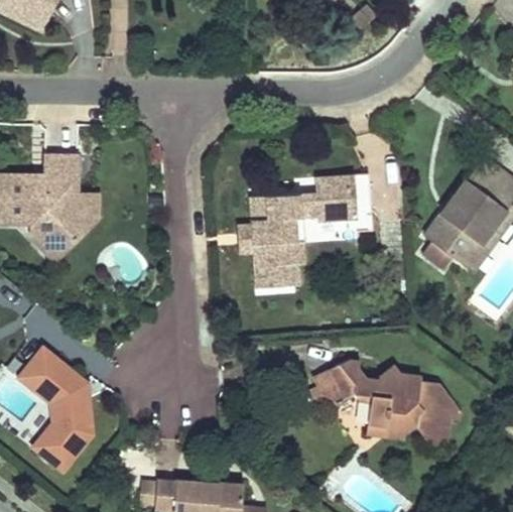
[(0,0),(0,6),(43,29),(56,0),(0,0)]
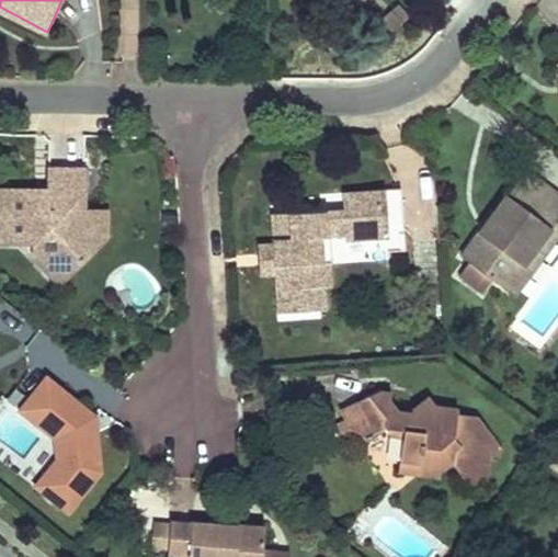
[(557,184),(528,162),(462,250),(519,293),(557,240),(557,184)]
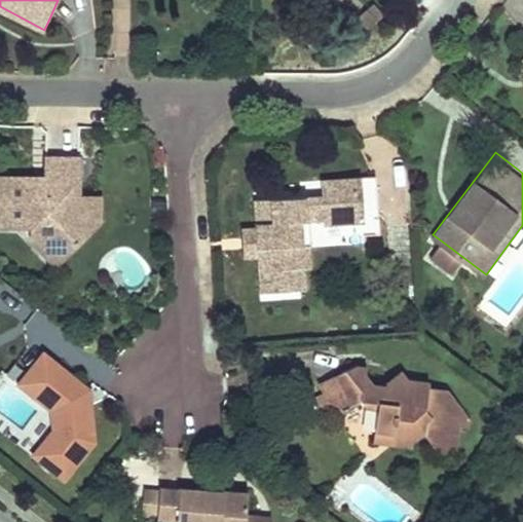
[(78,156),(44,157),(44,177),(44,191),(32,191),(32,178),(0,177),(0,227),(29,227),(29,241),(68,241),(72,247),(100,220),(100,198),(78,197),(78,156)]
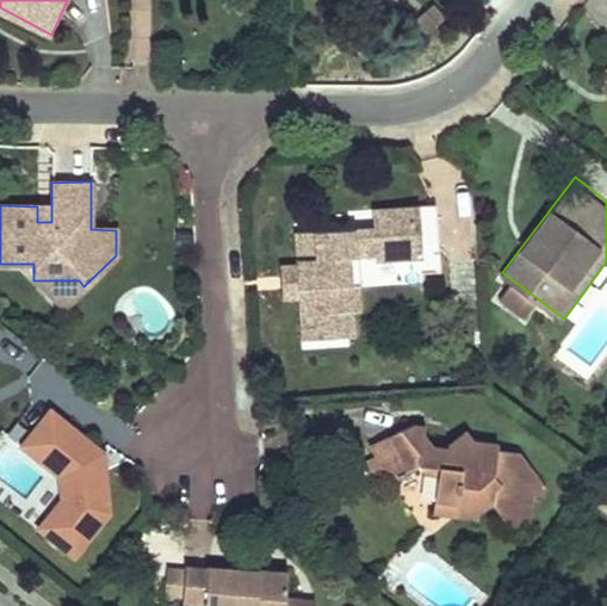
[(51,205),(37,206),(37,222),(51,222),(51,205)]
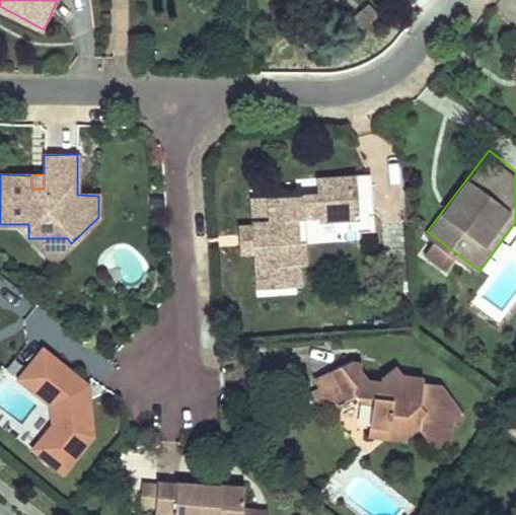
[(374,221),(373,175),(339,177),(341,193),(320,194),(252,198),(253,226),(255,255),(258,290),(296,288),(295,263),(301,262),(298,216),(318,216),(319,223),(374,221)]
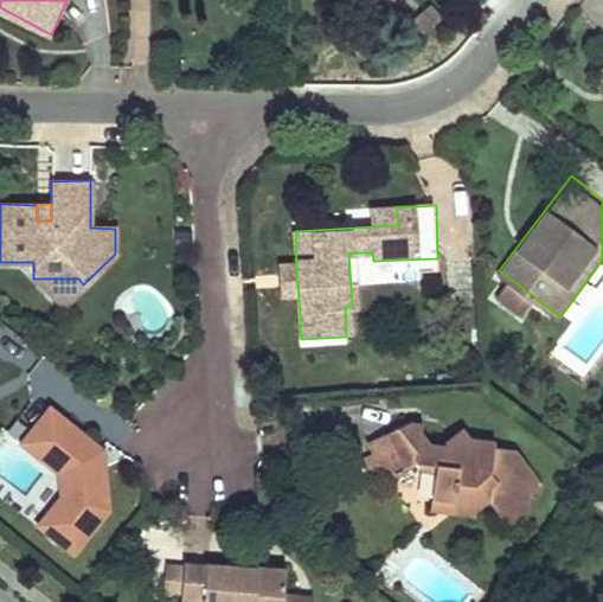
[(396,207),(372,207),(374,226),(398,225),(396,207)]
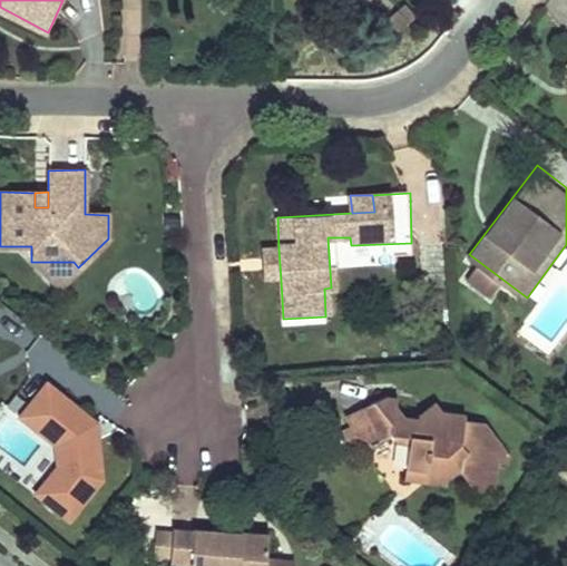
[(351,245),(350,237),(328,237),(331,288),(338,288),(336,246),(351,245)]
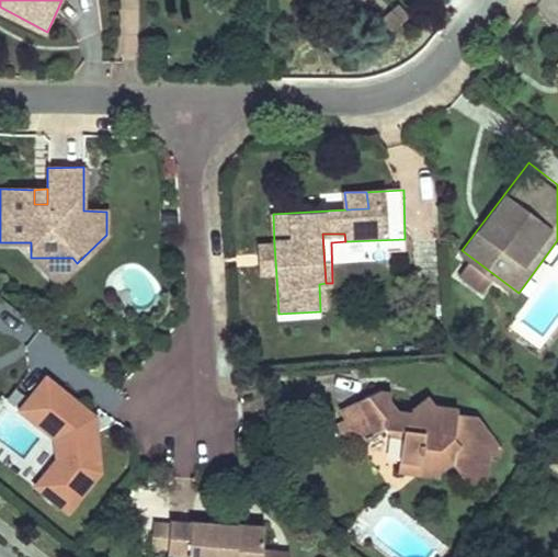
[(274,245),(259,245),(262,276),(276,276),(274,245)]
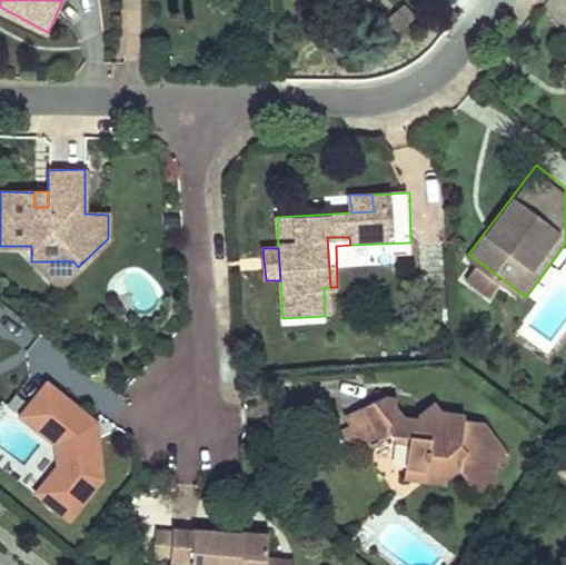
[(73,261),(31,261),(58,287),(78,267),(73,261)]
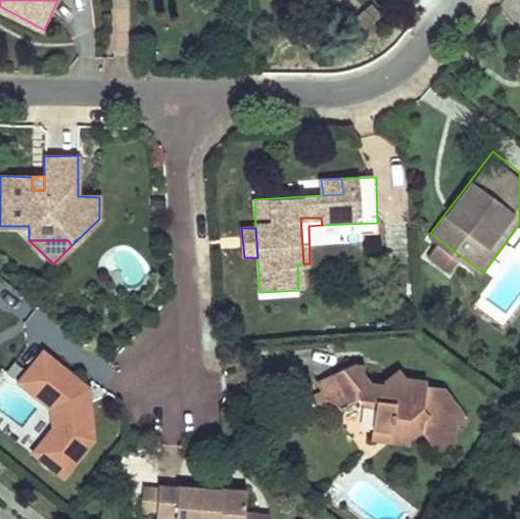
[(303,264),(297,265),(298,290),(305,289),(303,264)]
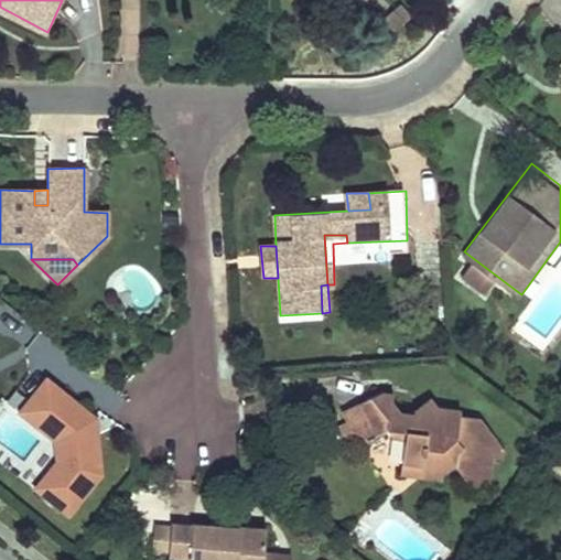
[(47,377),(24,407),(56,433),(58,459),(38,485),(69,512),(101,472),(96,415),(47,377)]
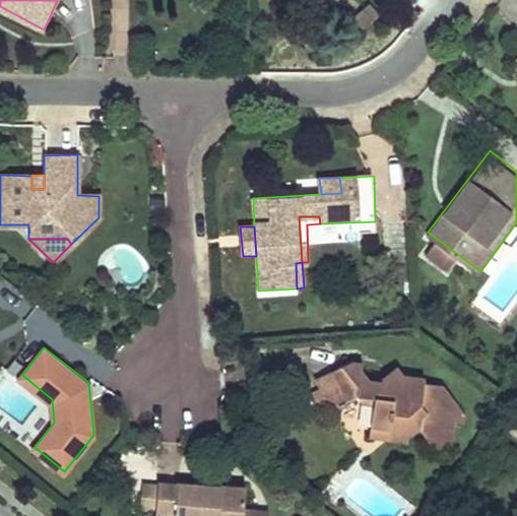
[(353,363),(319,378),(331,408),(359,396),(365,405),(371,405),(370,430),(388,432),(387,437),(406,440),(419,431),(431,444),(433,443),(442,453),(447,448),(454,448),(459,405),(447,389),(427,387),(428,379),(406,376),(404,383),(384,380),(384,385),(372,382),(363,372),(363,364),(353,363)]
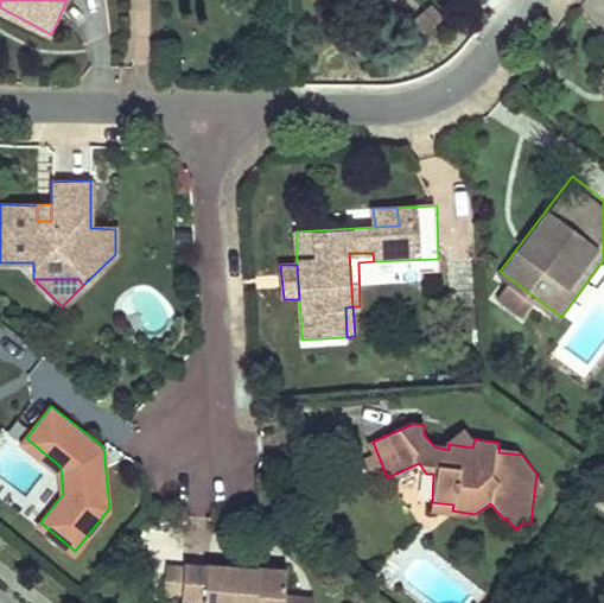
[(453,505),(432,502),(431,516),(475,522),(475,514),(452,511),(453,505)]
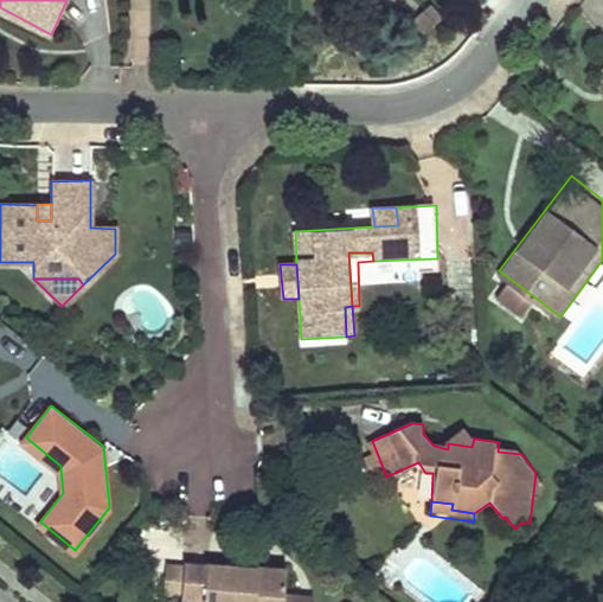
[(281,568),(180,559),(180,565),(177,595),(177,600),(200,601),(278,601),(280,594),(281,568)]
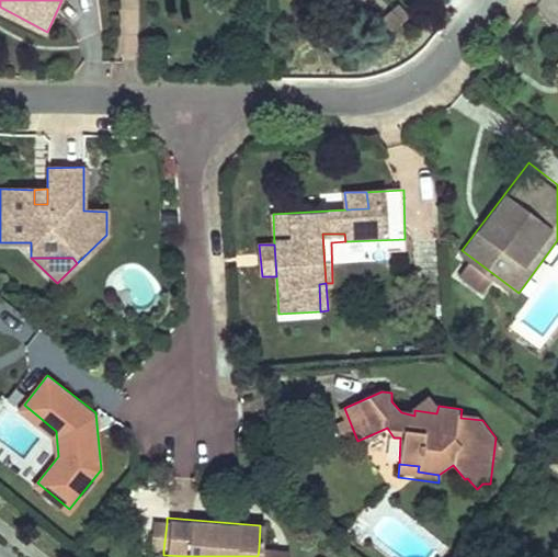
[(167,523),(151,522),(150,549),(163,550),(167,523)]
